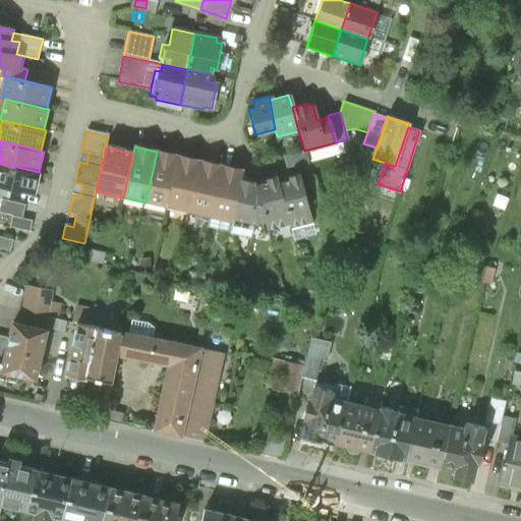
[(146,203),(167,207),(178,157),(157,152),(146,203)]
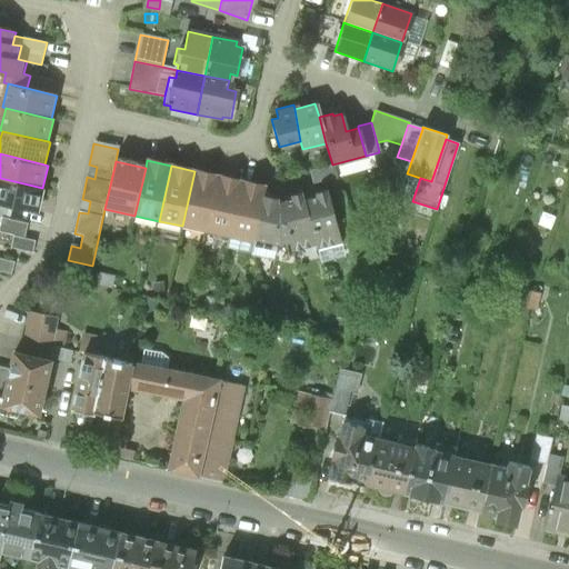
[(182,226),(206,231),(218,176),(195,171),(182,226)]
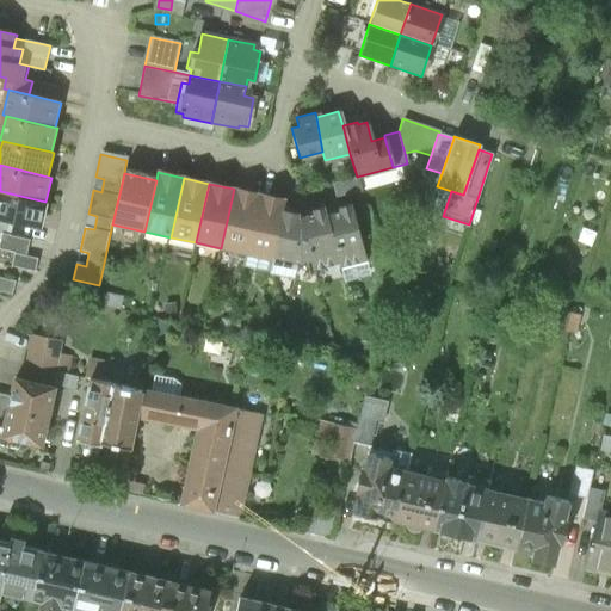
[(221,248),(247,254),(260,195),(234,189),(221,248)]
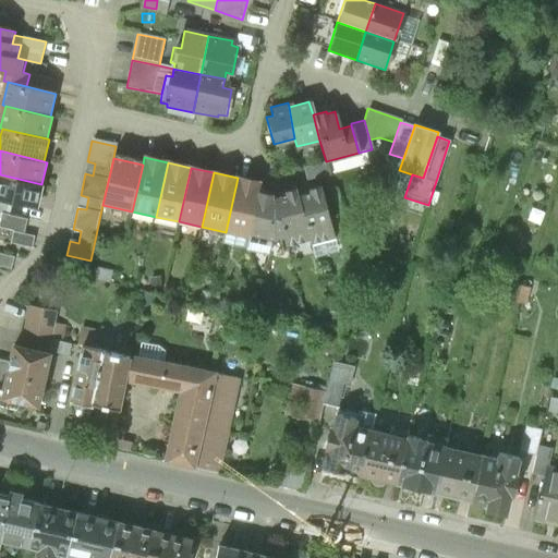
[(44,185),(41,184),(0,174),(0,198),(13,203),(38,208),(44,185)]
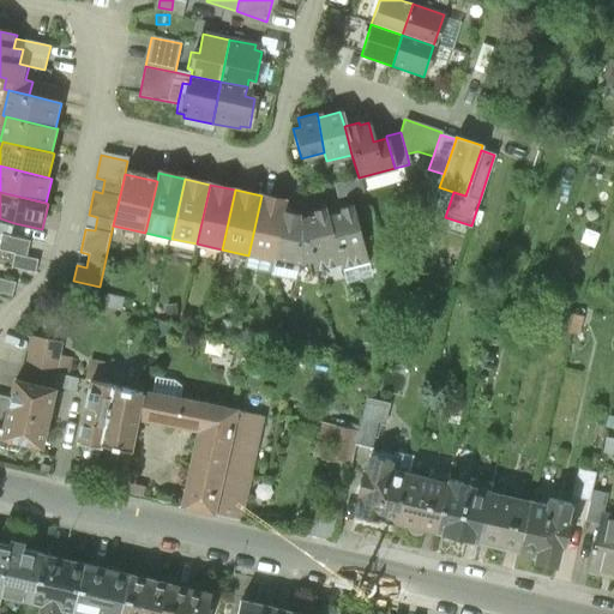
[(287,202),(262,196),(248,256),(274,260),(284,211),(287,202)]
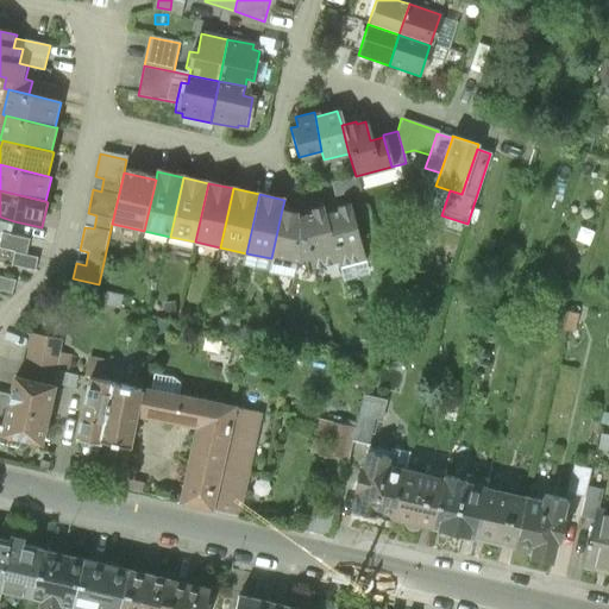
[(324,206),(297,213),(309,261),(312,269),(338,262),(325,213),(324,206)]
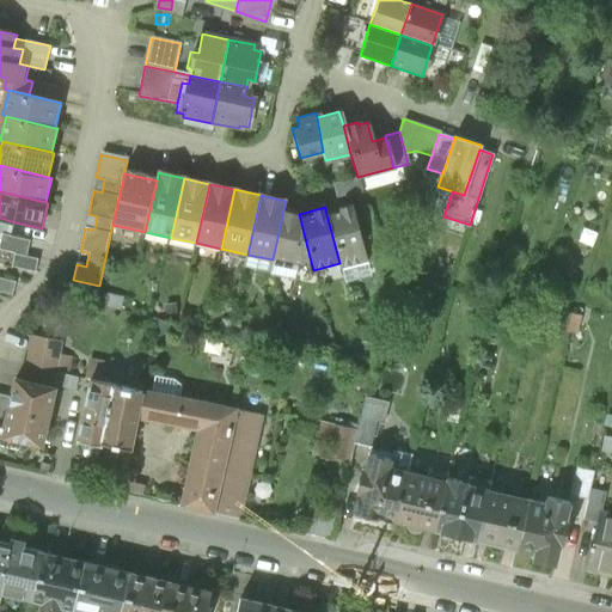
[(352,208),(326,214),(340,263),(341,268),(366,261),(352,208)]
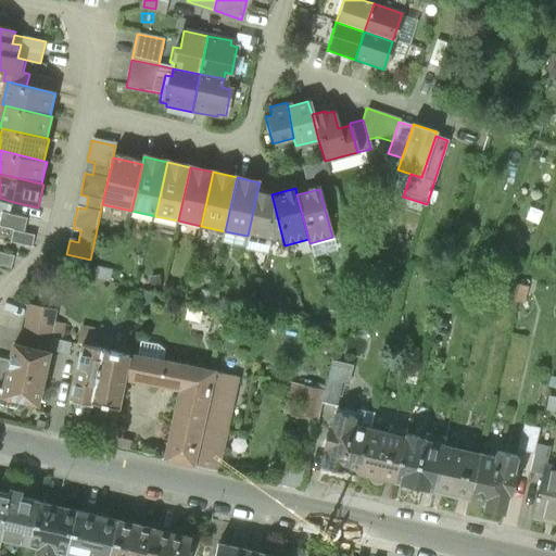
[(282,238),(272,194),(257,191),(248,236),(269,241),(282,238)]
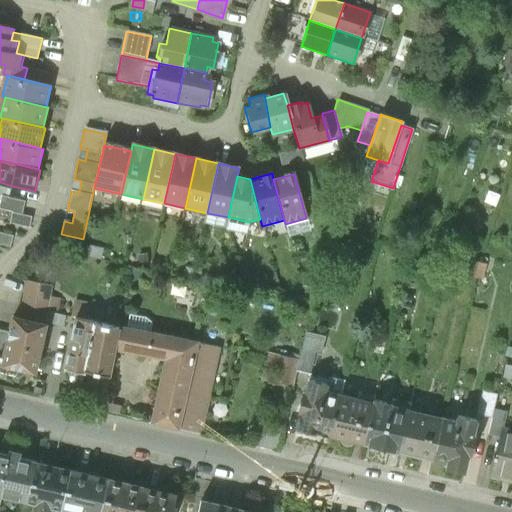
[(0,194),(3,195),(9,197),(12,186),(0,182),(0,194)]
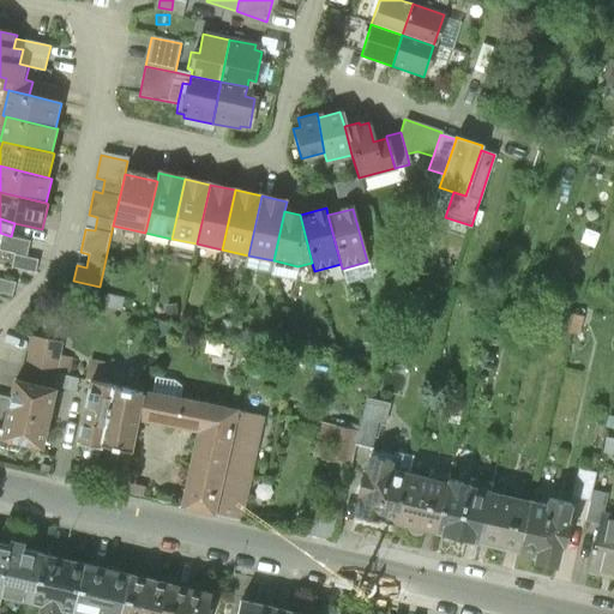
[(0,250),(16,254),(28,257),(31,241),(11,236),(4,234),(0,250)]
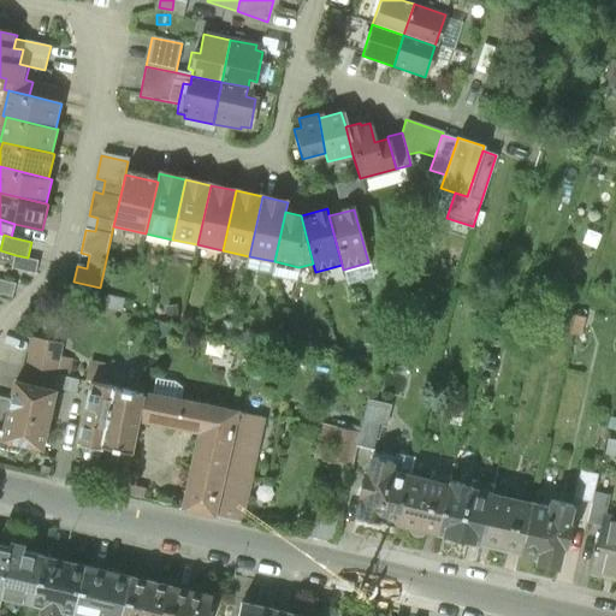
[(39,260),(28,258),(16,255),(13,268),(35,274),(39,260)]
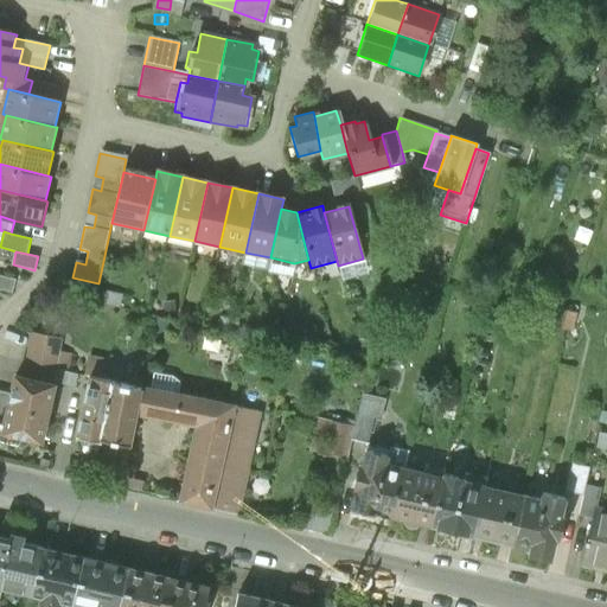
[(16,280),(0,275),(0,288),(13,292),(16,280)]
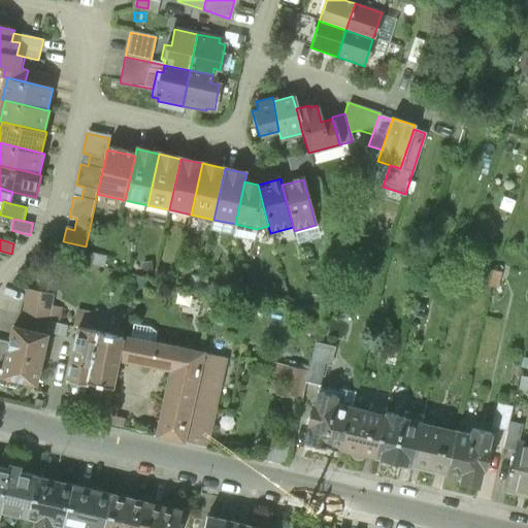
[(496,288),(499,273),(483,269),(479,284),(496,288)]
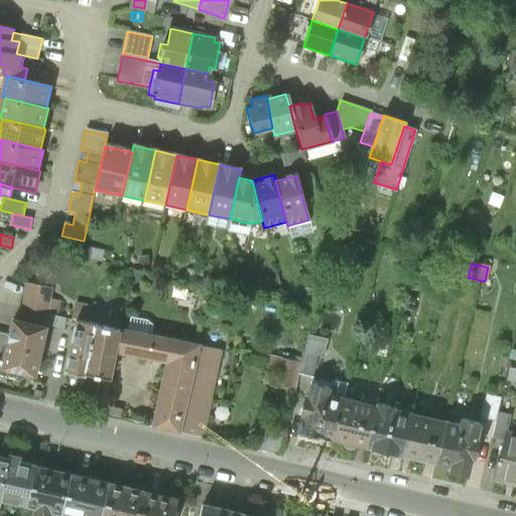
[(258,294),(261,283),(247,280),(245,291),(258,294)]
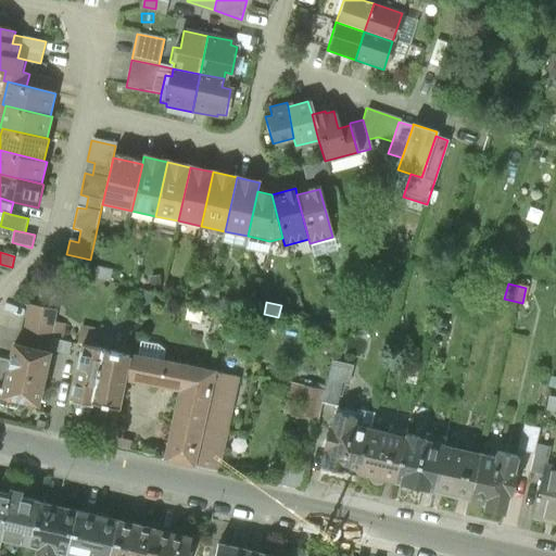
[(27,304),(19,346),(45,352),(47,352),(49,339),(53,321),(55,310),(27,304)]
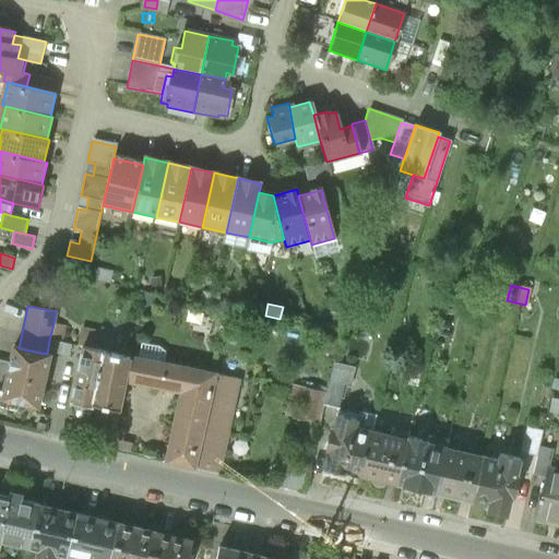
[(54,323),(49,341),(61,343),(64,325),(54,323)]
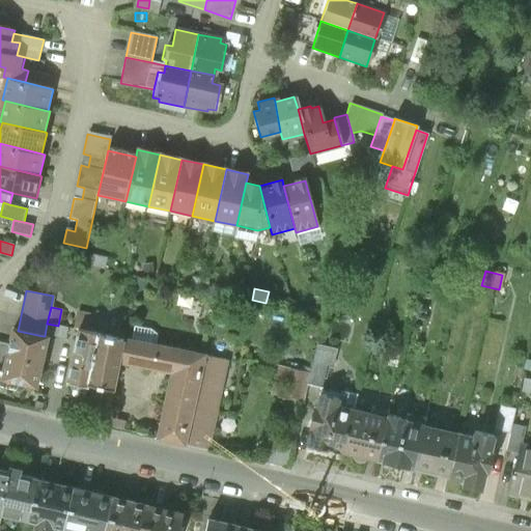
[(56,338),(58,326),(47,324),(45,336),(46,336),(56,338)]
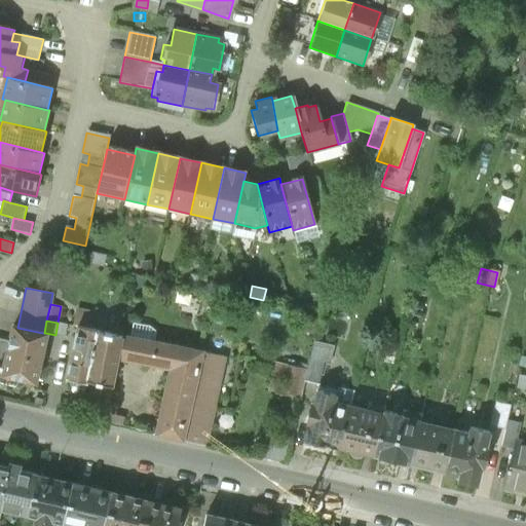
[(0,378),(31,385),(35,366),(37,366),(40,347),(43,347),(45,333),(44,333),(42,333),(17,328),(6,326),(0,357),(0,378)]
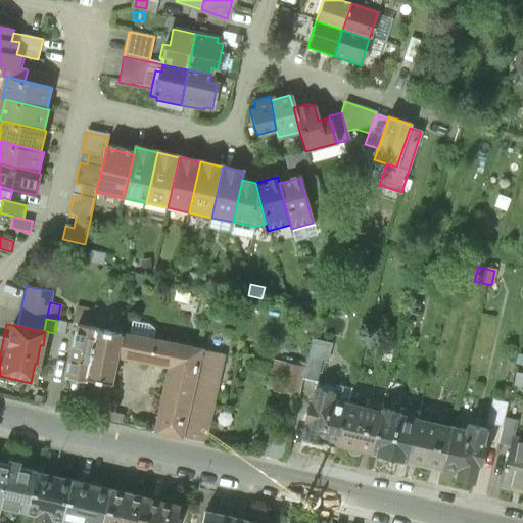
[(64,374),(83,378),(94,328),(76,324),(64,374)]
